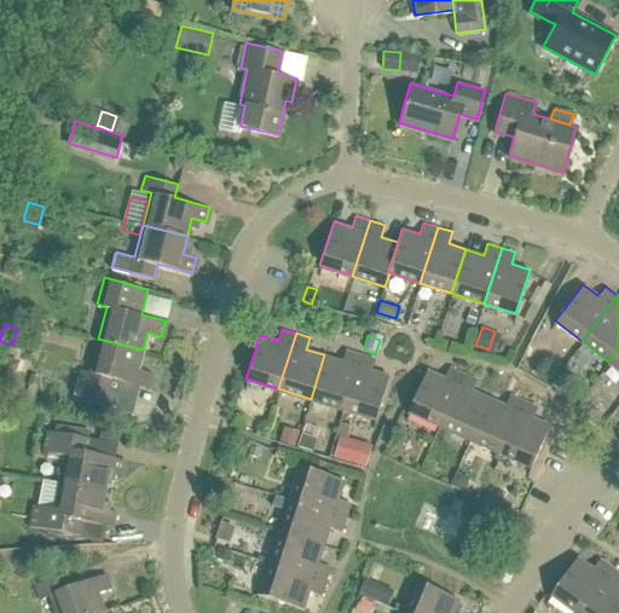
[(73,397),(105,405),(132,412),(136,398),(110,391),(113,377),(139,385),(149,387),(152,371),(138,368),(143,350),(98,339),(91,370),(81,368),(73,397)]
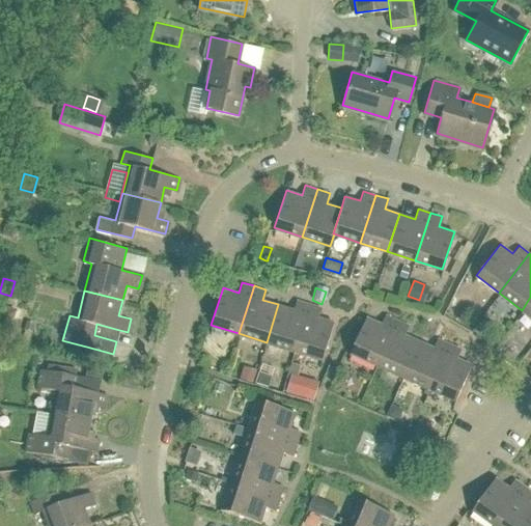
[(530,316),(530,297),(522,310),(530,316)]
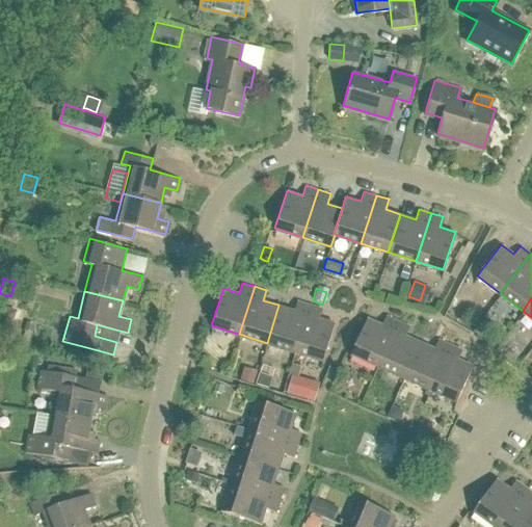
[(294,351),(309,302),(297,299),(294,310),(278,305),(267,343),(294,351)]
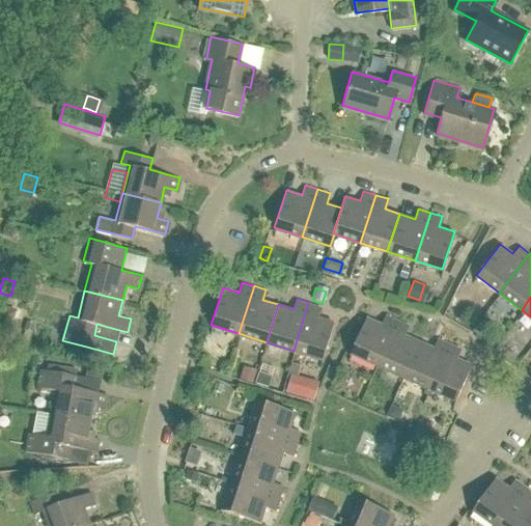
[(308,302),(294,351),(322,359),(333,321),(317,316),(320,306),(308,302)]
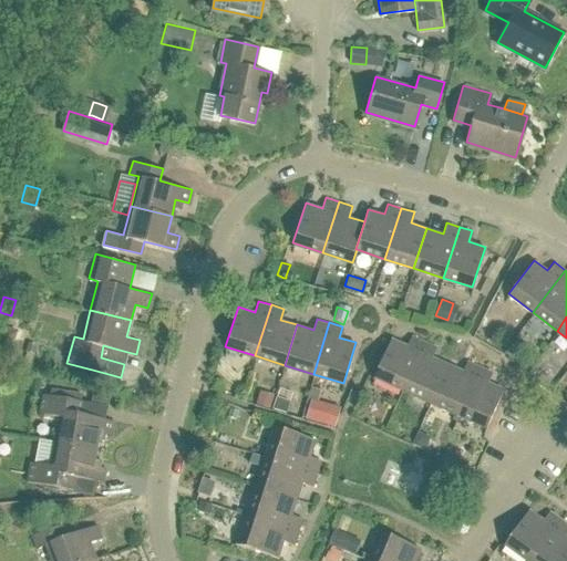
[(0,345),(10,349),(13,335),(0,331),(0,345)]
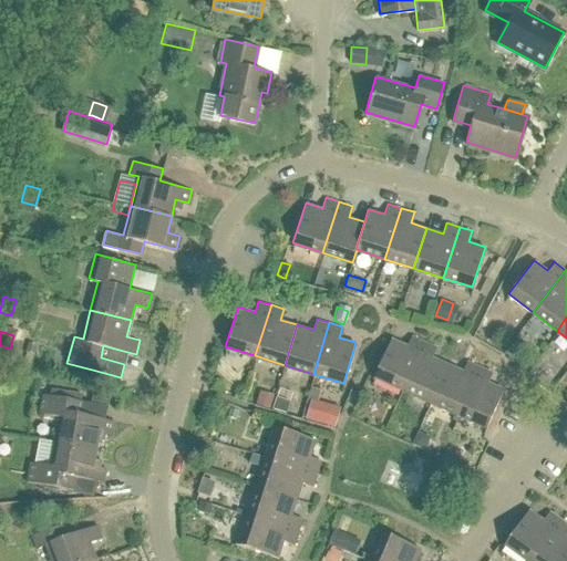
[(401,388),(423,340),(411,334),(406,344),(391,338),(373,376),(401,388)]
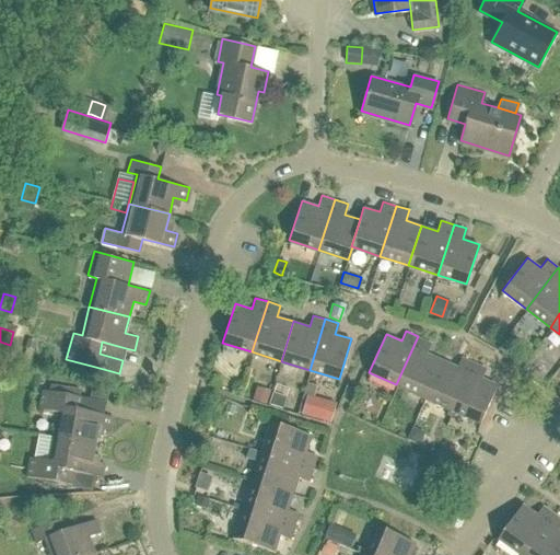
[(424,397),(441,359),(426,353),(431,342),(418,336),(396,384),(424,397)]
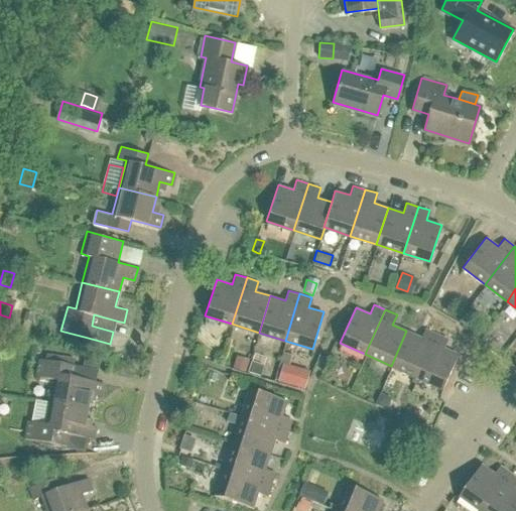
[(25,310),(23,317),(32,320),(34,312),(25,310)]
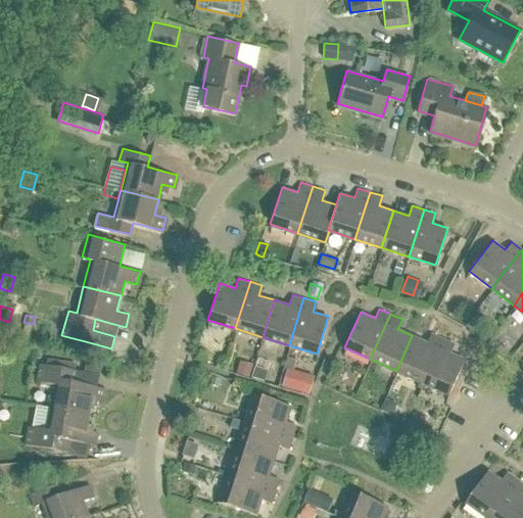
[(422,382),(442,337),(430,332),(426,341),(412,335),(396,371),(422,382)]
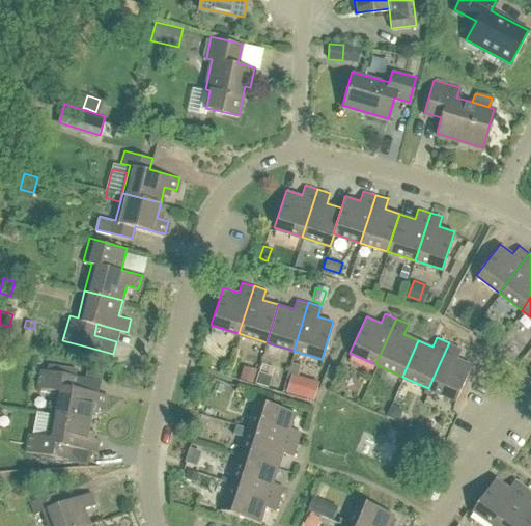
[(449,342),(428,388),(454,399),(471,364),(456,357),(460,348),(449,342)]
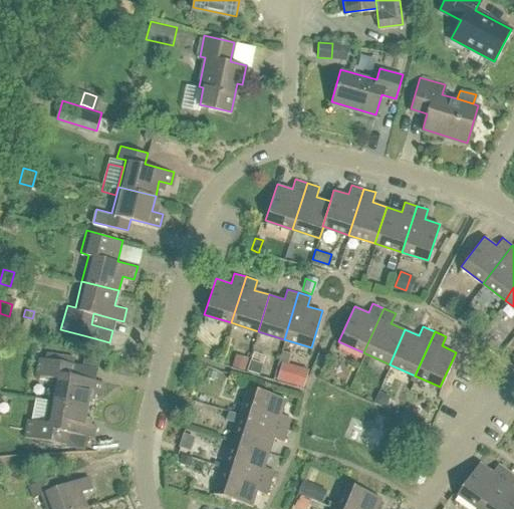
[(97,366),(99,354),(84,352),(82,363),(97,366)]
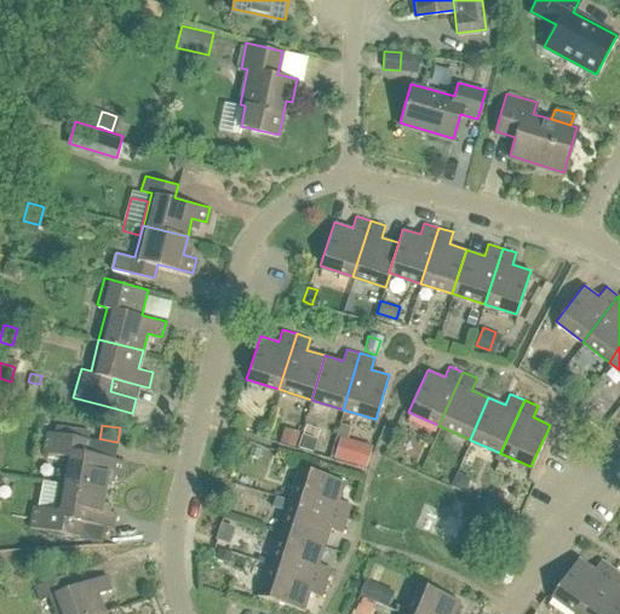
[(285,426),(280,441),(293,446),(298,431),(285,426)]
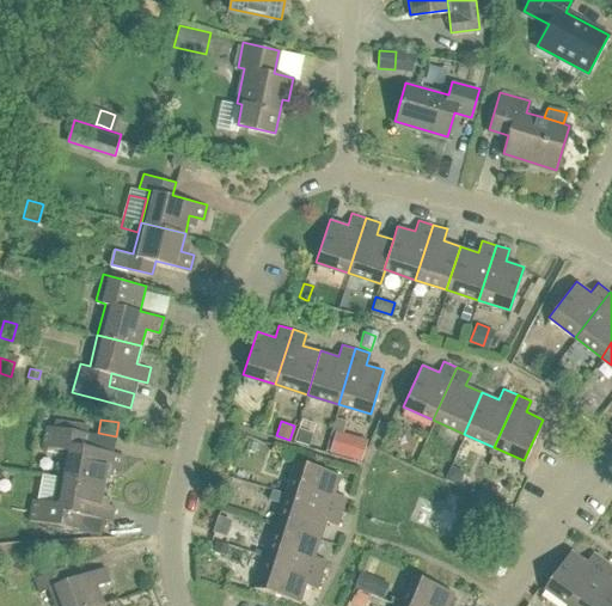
[(47,424),(43,446),(63,450),(59,475),(112,484),(115,466),(121,467),(123,453),(87,446),(91,432),(57,426),(47,424)]
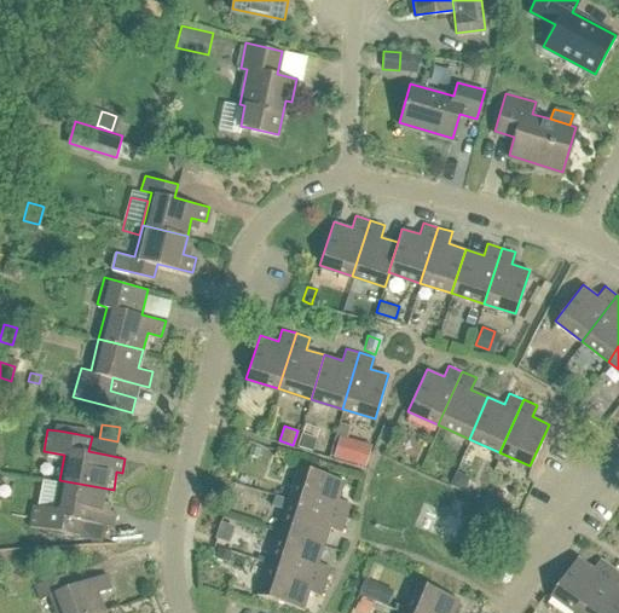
[(302,433),(298,446),(312,451),(317,438),(302,433)]
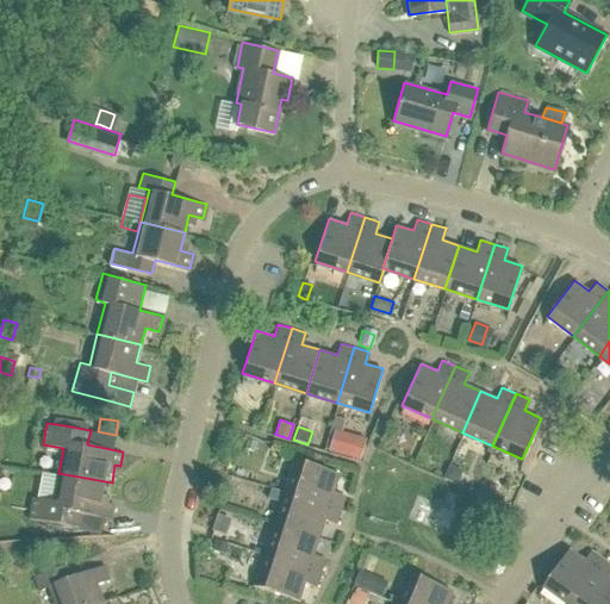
[(354,458),(361,435),(336,428),(329,450),(354,458)]
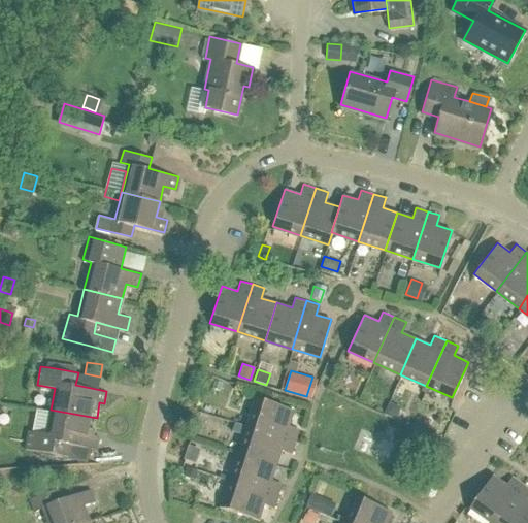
[(246,424),(294,439),(298,427),(288,424),(293,409),(256,396),(246,424)]
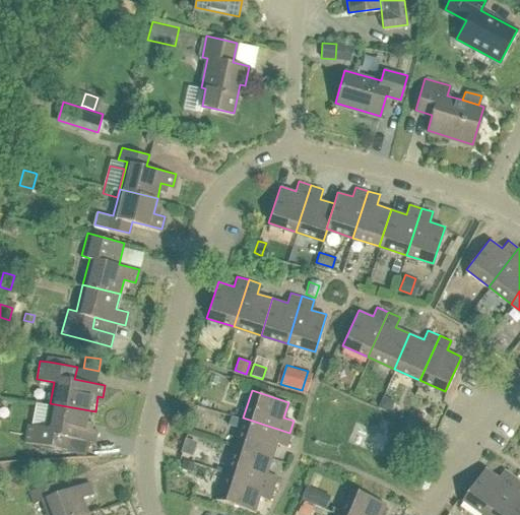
[(390,413),(395,401),(384,396),(378,407),(384,410),(390,413)]
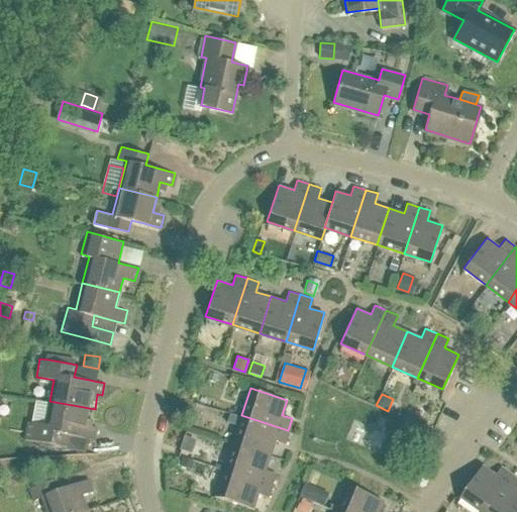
[(92,424),(95,409),(49,401),(45,423),(28,420),(25,438),(33,439),(87,449),(89,437),(94,438),(96,425),(92,424)]
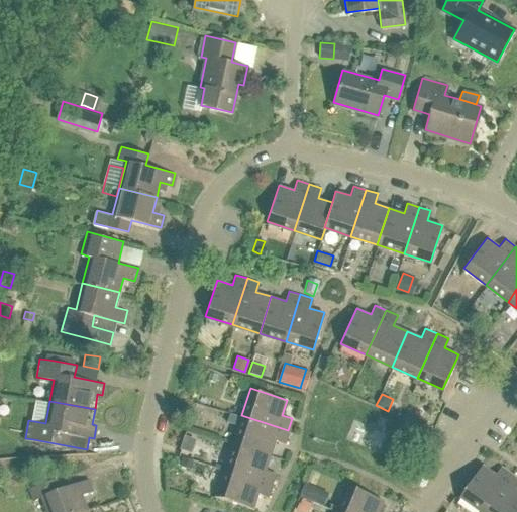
[(44,421),(46,406),(34,405),(32,420),(44,421)]
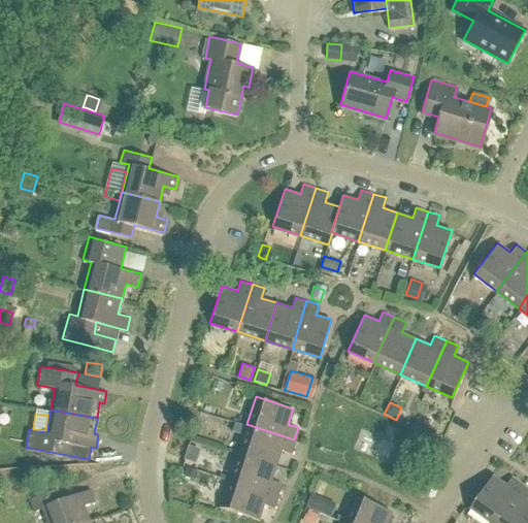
[(239,433),(242,425),(234,422),(231,431),(239,433)]
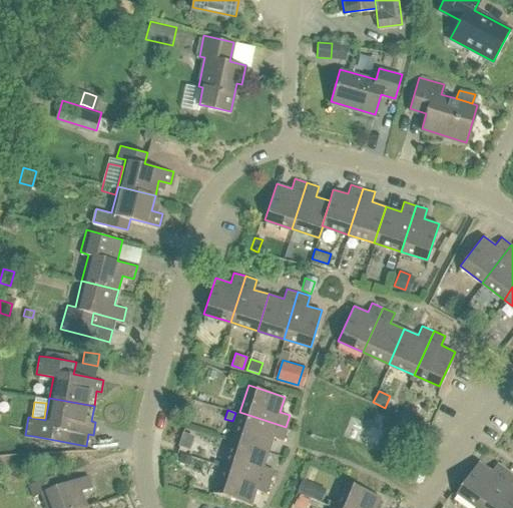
[(282,438),(286,427),(239,412),(231,438),(268,450),(273,435),(282,438)]
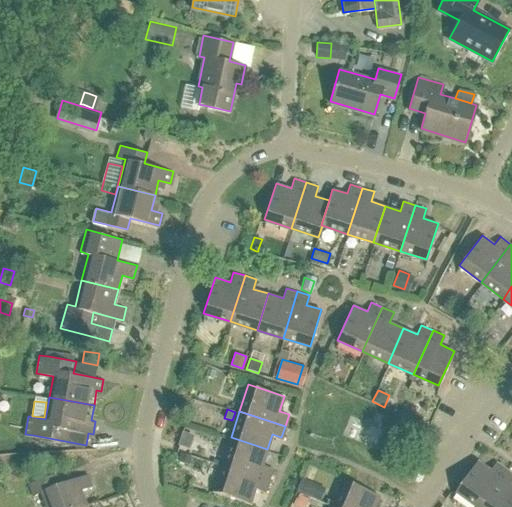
[(182,430),(177,443),(189,447),(193,433),(182,430)]
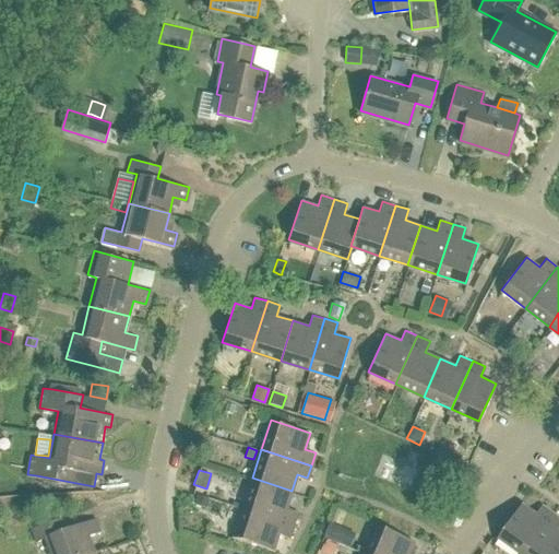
[(286,506),(292,491),(252,478),(242,507),(293,522),(297,510),(286,506)]
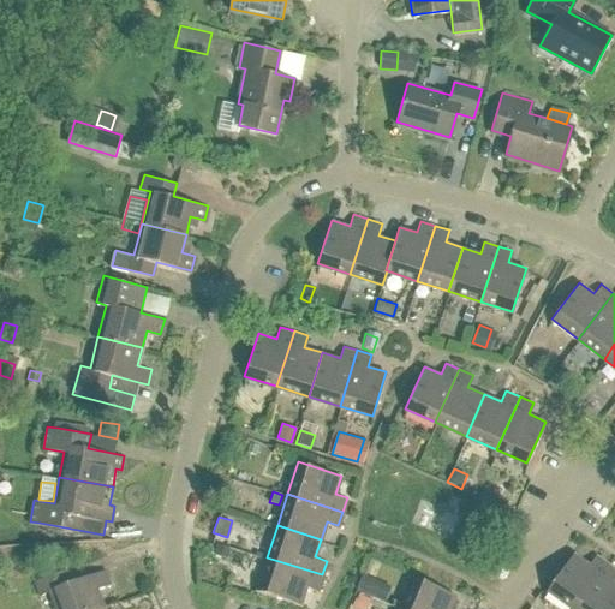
[(228,557),(232,548),(219,543),(215,553),(228,557)]
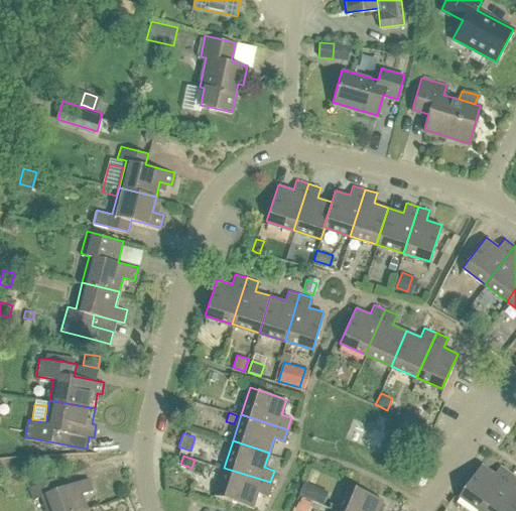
[(481,510),(509,472),(500,465),(494,473),(481,464),(459,495),(481,510)]
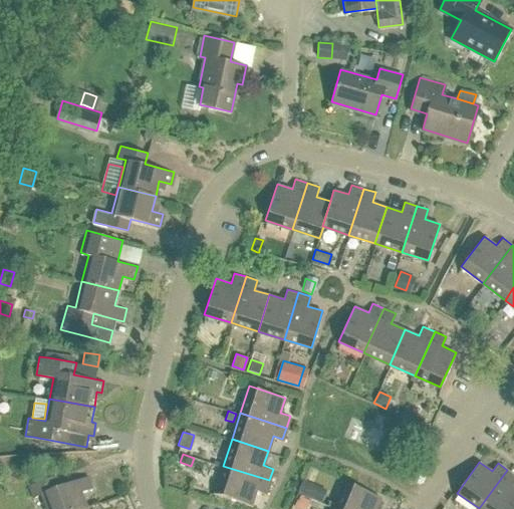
[(266,492),(269,480),(223,466),(215,492),(251,504),(256,489),(266,492)]
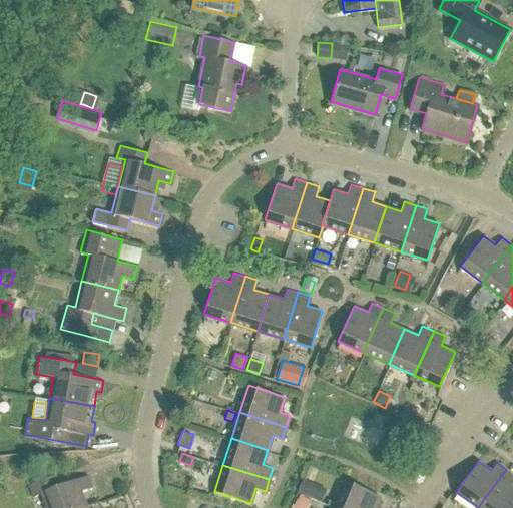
[(512,473),(506,469),(478,507),(511,507),(512,507),(512,485),(511,484),(512,481),(512,473)]
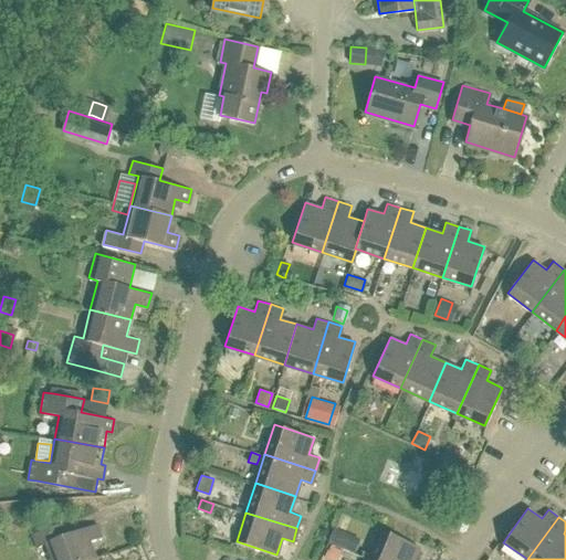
[(51,559),(83,559),(95,556),(88,539),(101,535),(96,521),(65,534),(60,521),(31,532),(37,546),(45,542),(51,559)]
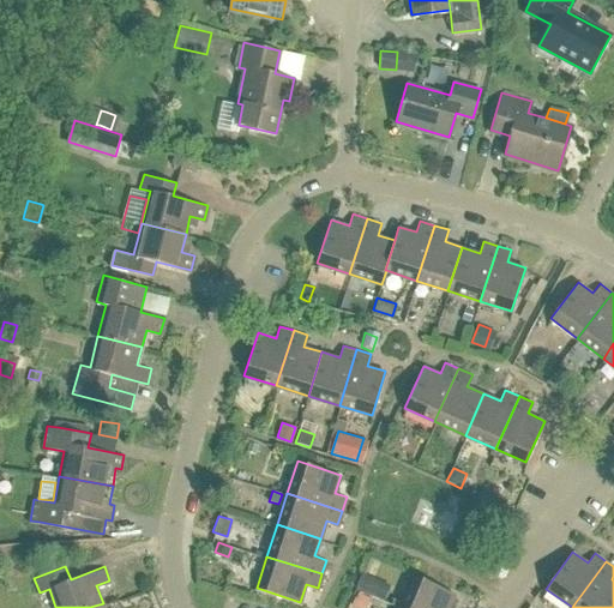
[(386,600),(392,584),(363,572),(356,587),(386,600)]
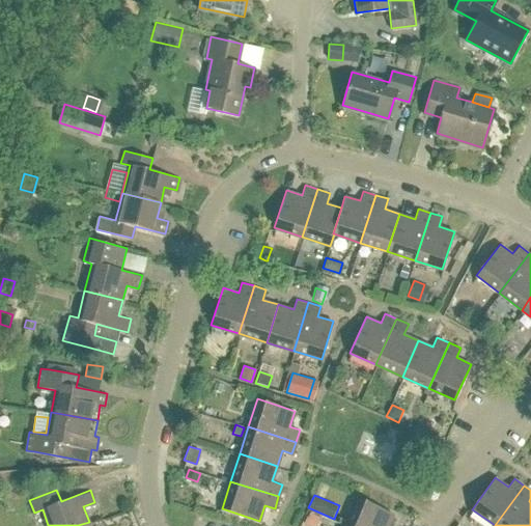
[(345,525),(348,525),(388,525),(393,514),(358,498),(345,525)]
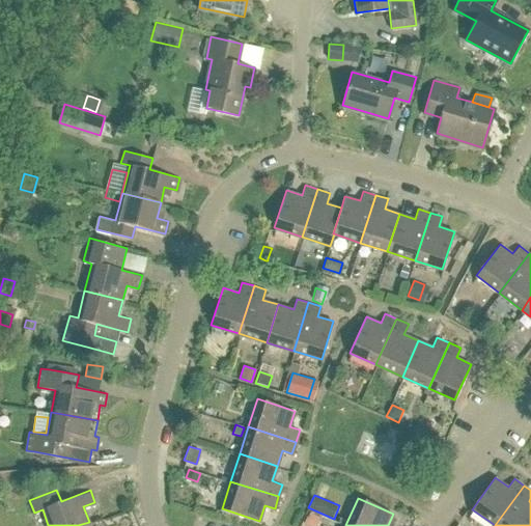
[(310,513),(305,523),(311,525),(315,525),(319,518),(310,513)]
